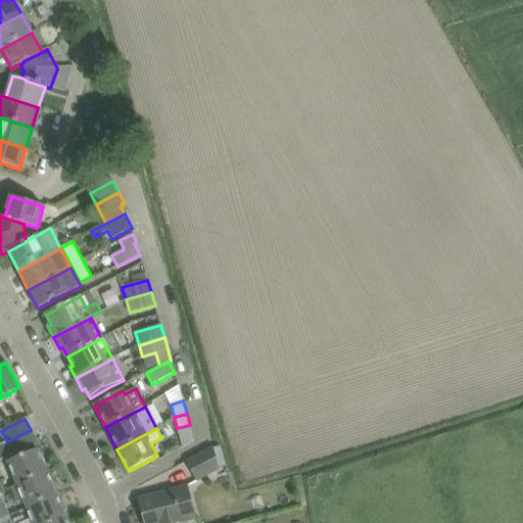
[(7,441),(0,444),(0,461),(37,441),(31,430),(7,441)]
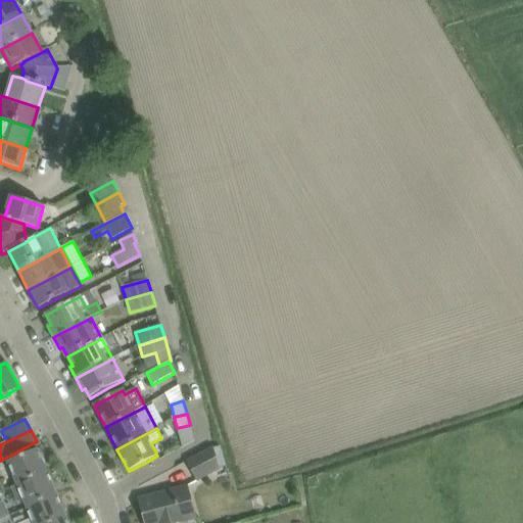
[(226,466),(221,446),(212,448),(188,462),(198,481),(219,470),(226,466)]
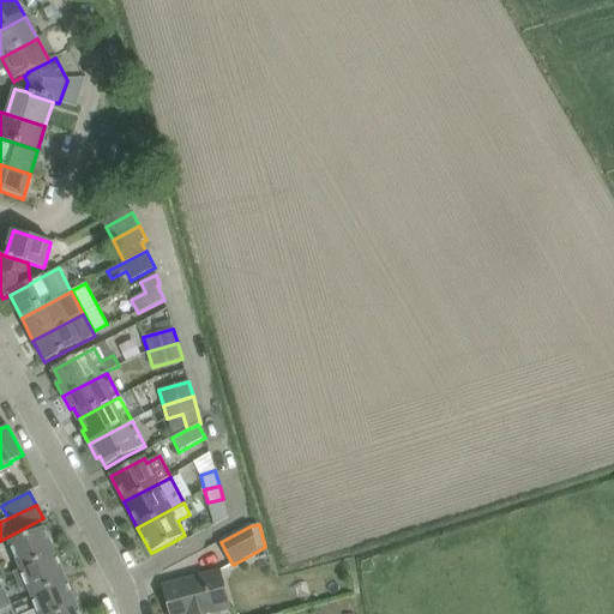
[(8,543),(20,570),(55,555),(43,528),(8,543)]
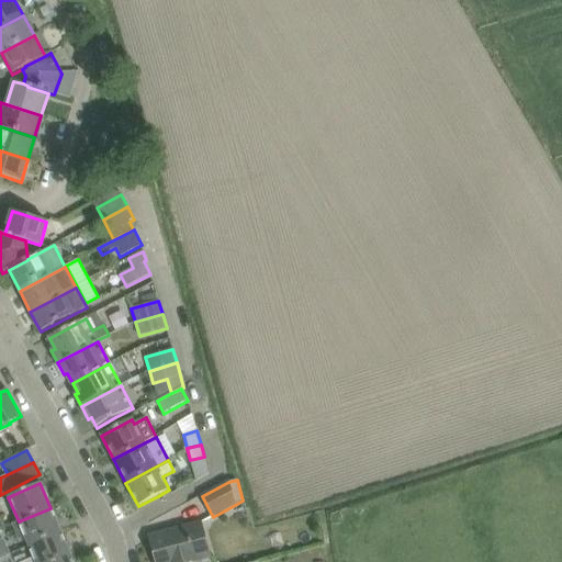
[(51,508),(19,521),(11,525),(18,540),(22,541),(26,540),(29,546),(60,532),(51,508)]
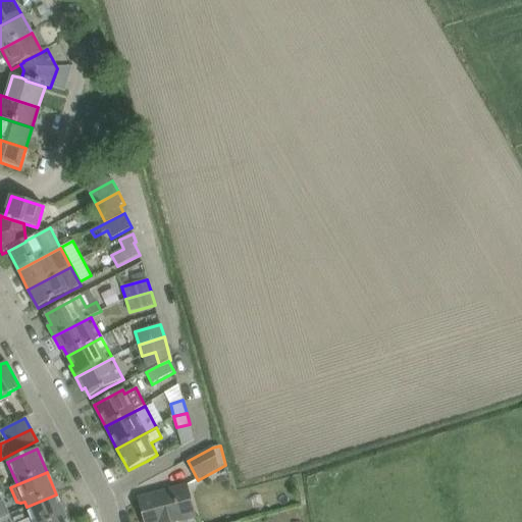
[(187,485),(158,493),(139,499),(145,521),(181,521),(196,518),(187,485)]
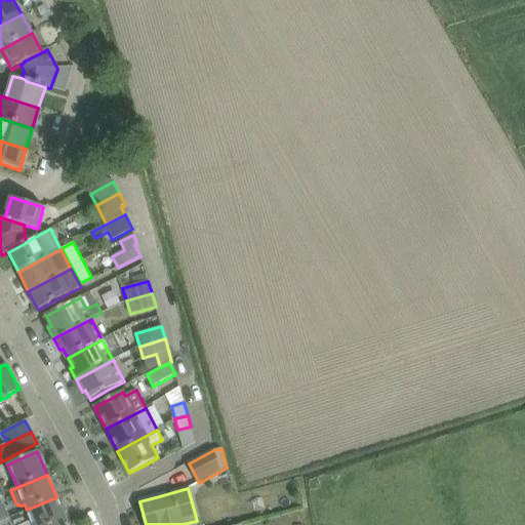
[(32,521),(22,524),(54,524),(66,520),(56,497),(27,510),(32,521)]
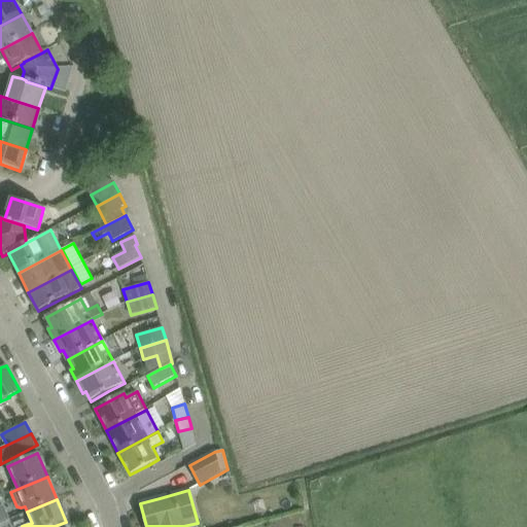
All buildings are outlined.
